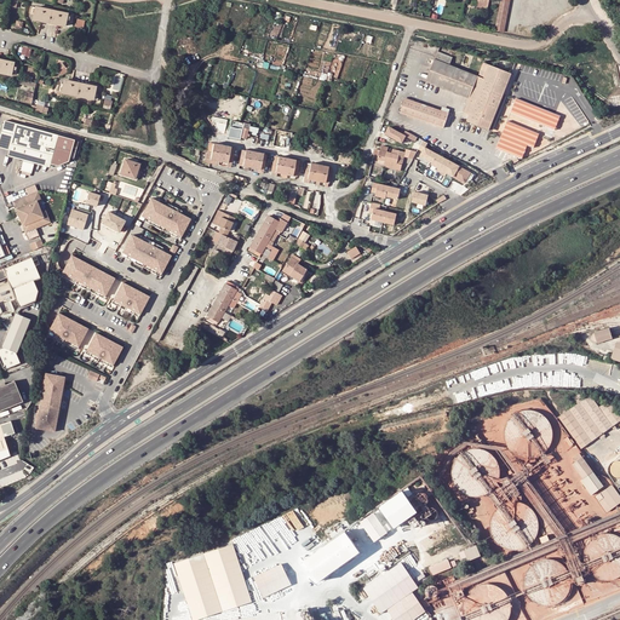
[(510,0),(501,0),(495,30),(504,33),(510,0)]
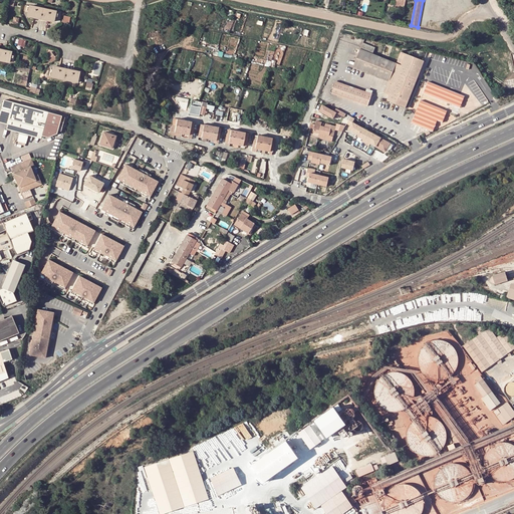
[(29,6),(27,17),(33,18),(47,21),(53,22),(56,12),(29,6)]
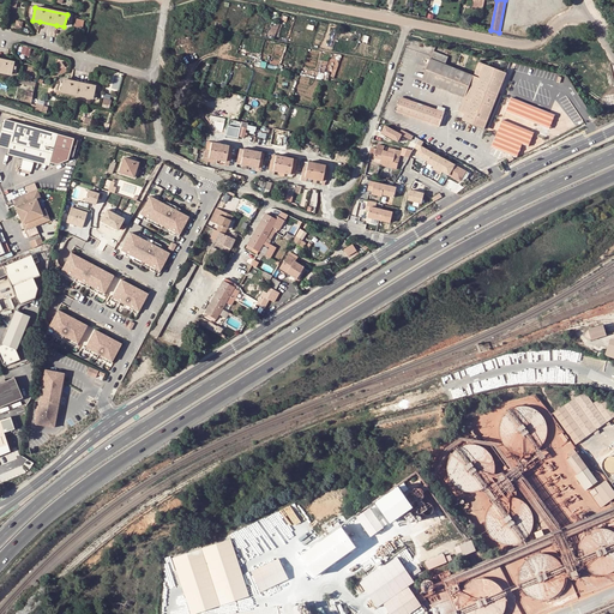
[(84,28),(85,19),(77,18),(76,25),(84,28)]
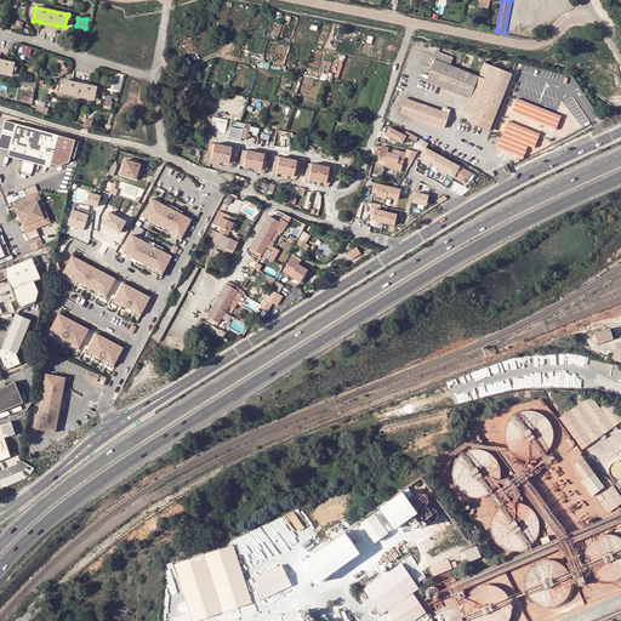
[(437,52),(434,60),(450,66),(453,58),(437,52)]
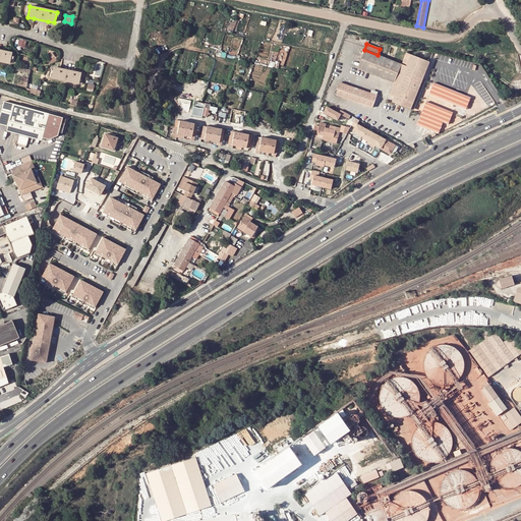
[(0,61),(8,64),(11,53),(5,52),(0,50),(0,61)]
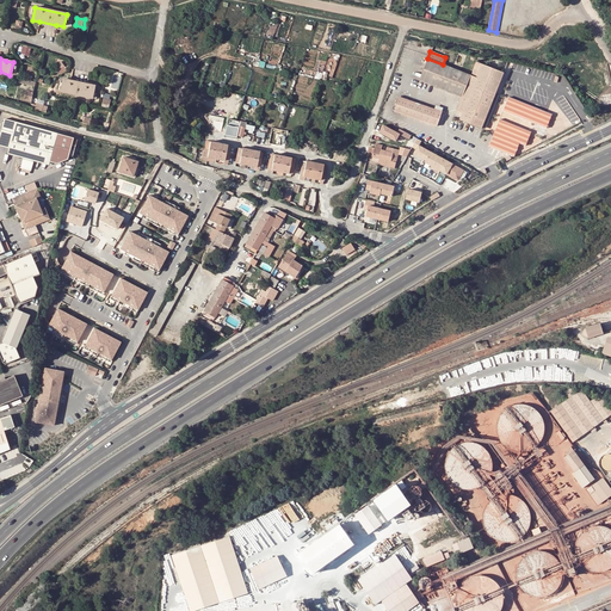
[(470,76),(443,65),(427,59),(419,81),(461,98),(455,112),(461,115),(458,121),(481,129),(495,93),(503,74),(495,71),(488,68),(481,65),(475,79),(470,76)]
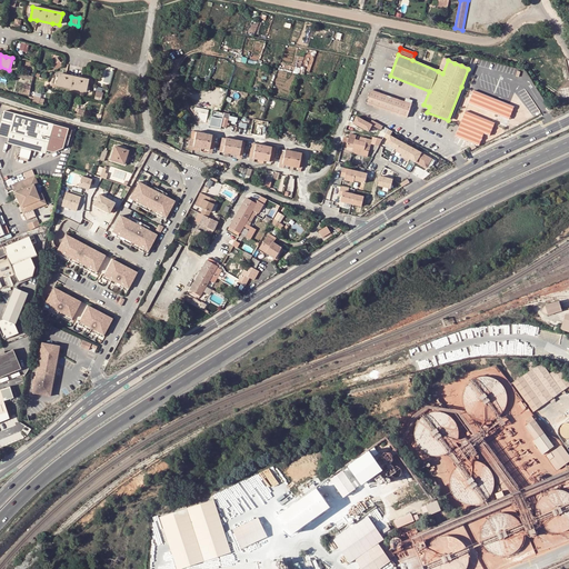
[(438,71),(442,73),(448,60),(442,59),(438,71)]
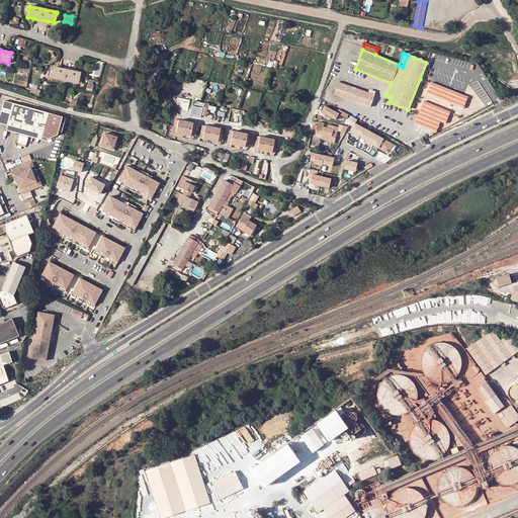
[(67,70),(60,69),(54,67),(51,78),(64,81),(67,70)]
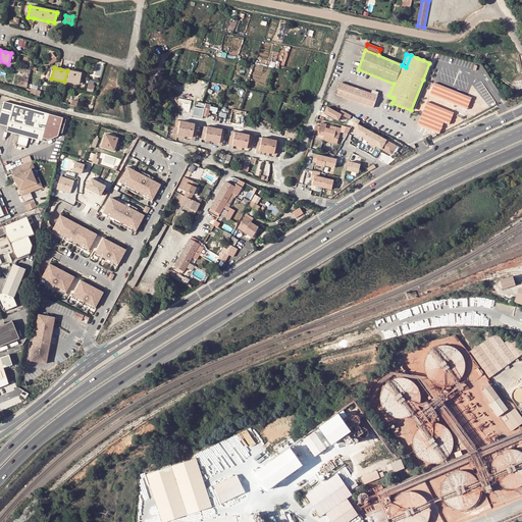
[(79,85),(81,73),(74,72),(67,70),(64,82),(79,85)]
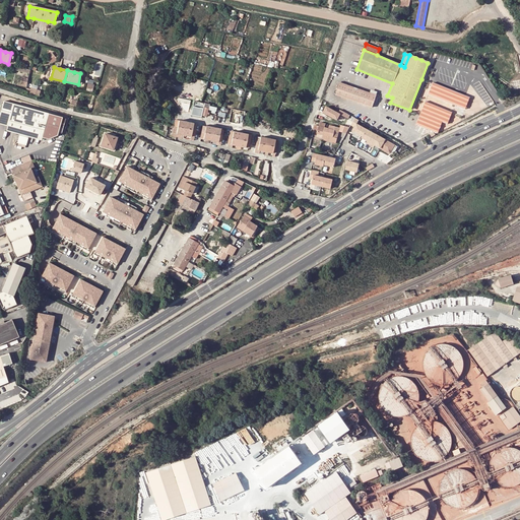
[(375,95),(338,83),(335,95),(371,108),(375,95)]
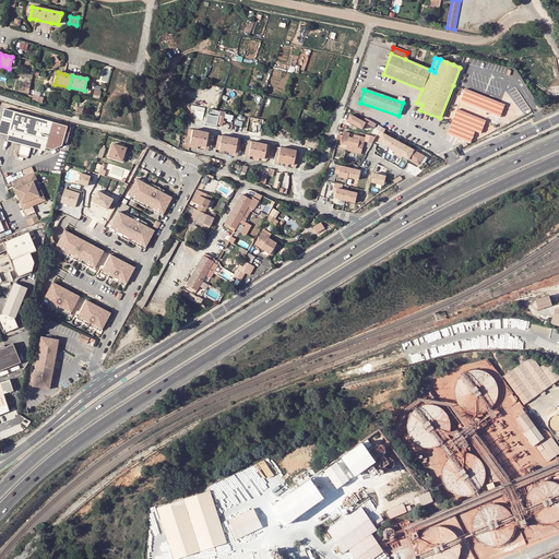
[(460,102),(471,107),(476,94),(464,90),(460,102)]
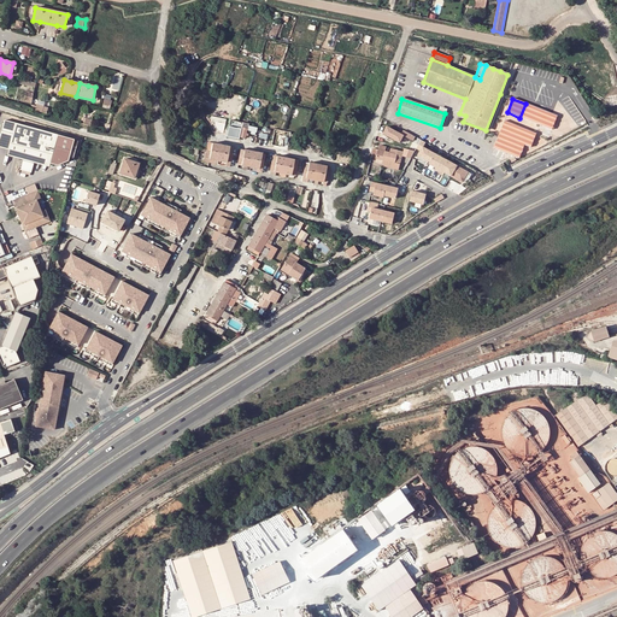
[(526,104),(519,118),(551,130),(557,116),(526,104)]
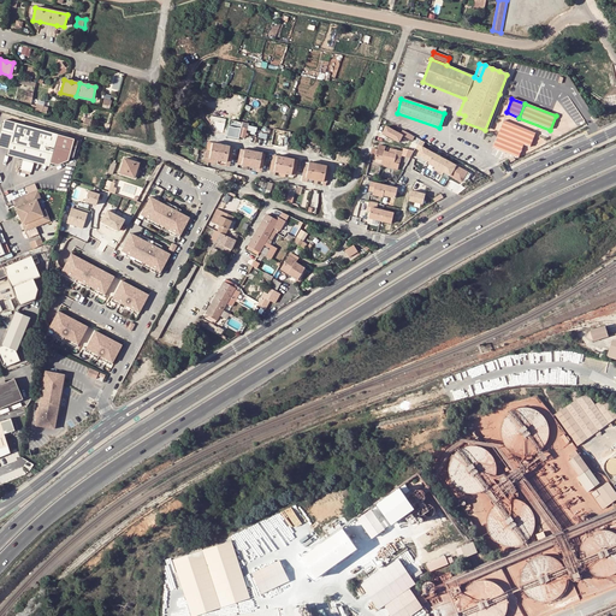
[(6,119),(1,136),(13,140),(11,149),(9,154),(24,159),(22,166),(31,169),(34,161),(51,166),(52,163),(59,164),(70,160),(76,140),(6,119)]
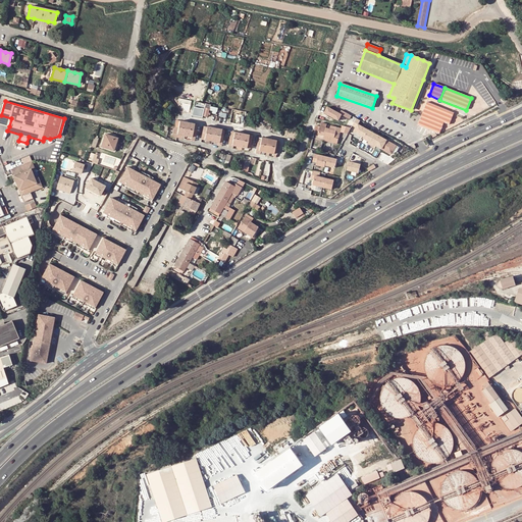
[(209,118),(212,105),(197,101),(193,114),(209,118)]
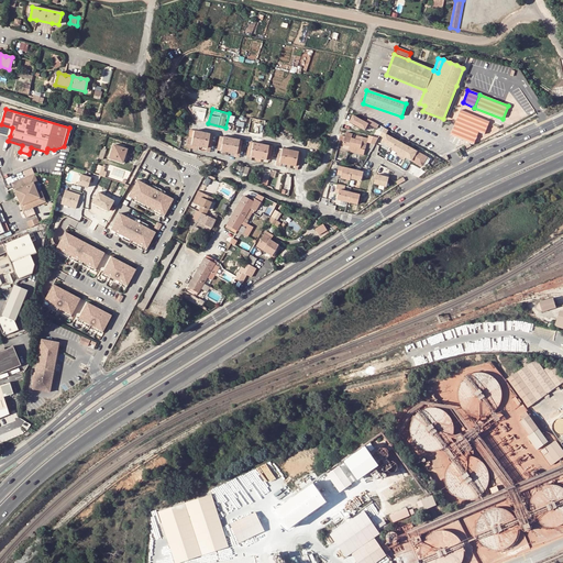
[(484,134),(488,122),(460,111),(450,135),(473,145),(477,132),(484,134)]
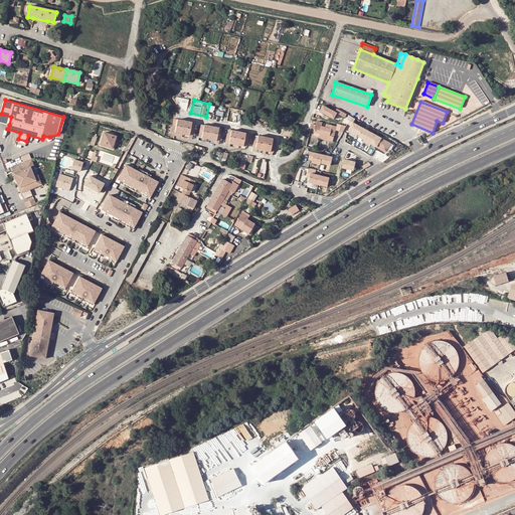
[(347,113),(337,108),(335,111),(328,107),(328,109),(323,106),(320,111),(334,118),(337,113),(345,117),(347,113)]
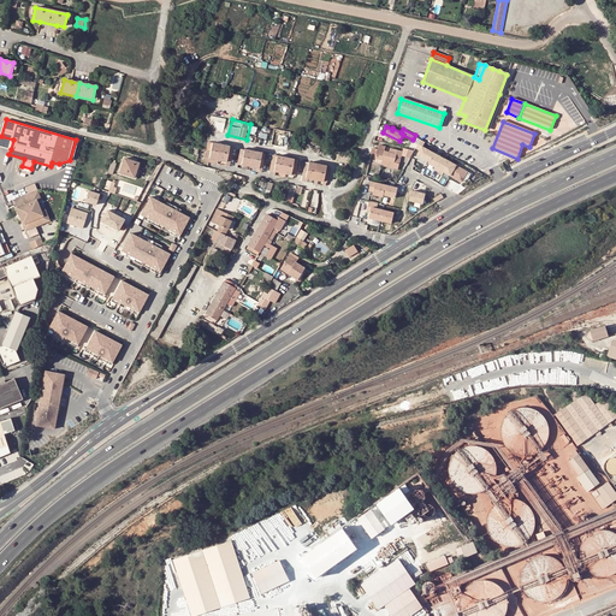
[(0,140),(0,146),(11,149),(13,140),(1,136),(0,140)]
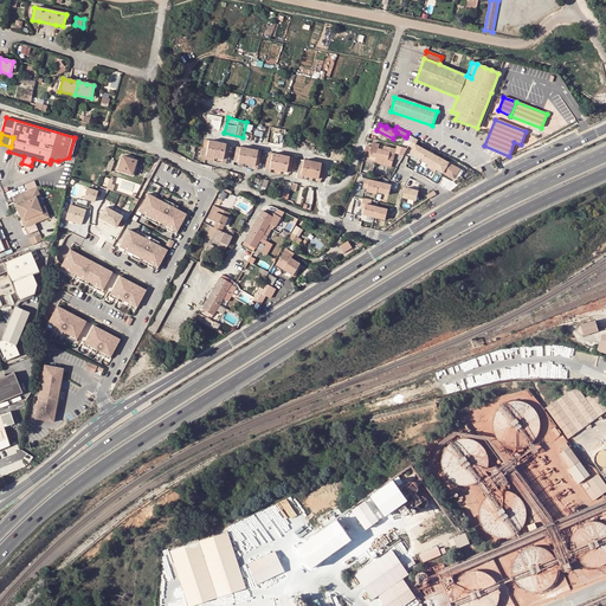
[(418,139),(414,136),(408,146),(413,148),(411,152),(423,159),(427,150),(416,143),(418,139)]
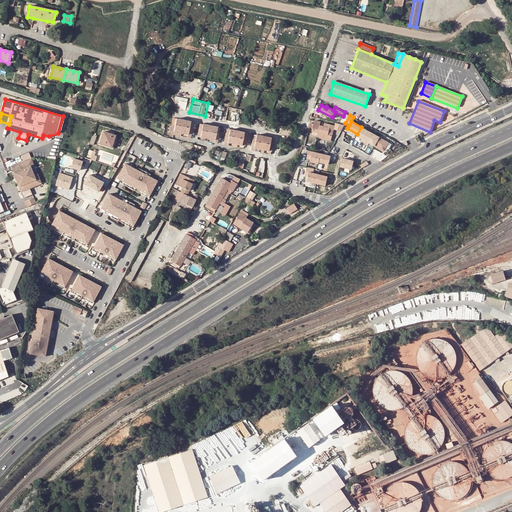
[(173,118),(171,131),(170,131),(169,134),(180,136),(181,133),(189,135),(188,139),(191,139),(194,123),(191,123),(191,121),(173,118)]
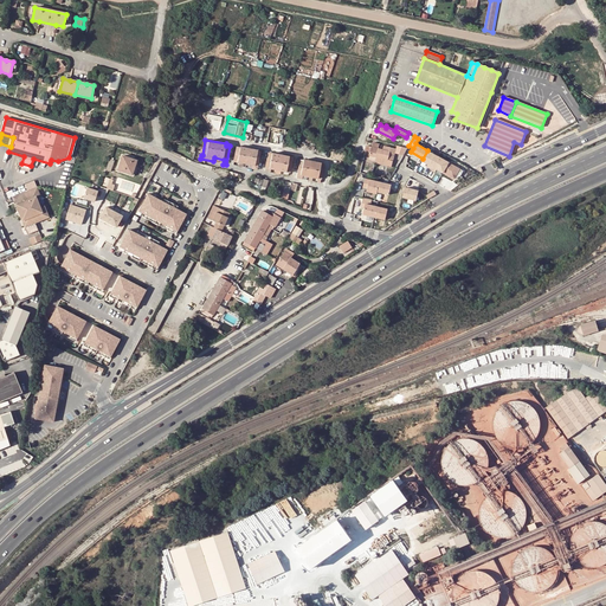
[(368,155),(367,160),(376,162),(380,148),(375,147),(376,144),(372,143),(371,146),(366,144),(362,154),(368,155)]
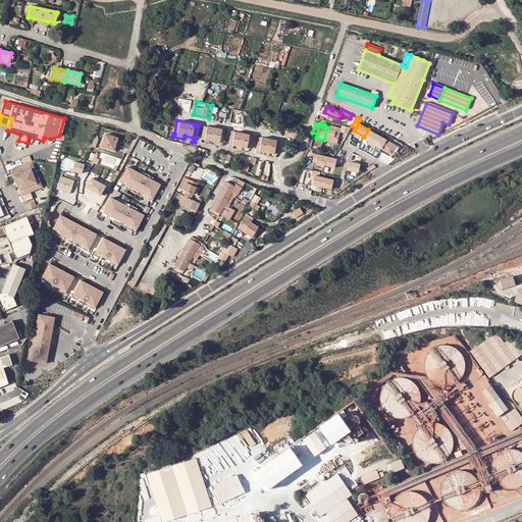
[(327,127),(324,140),(338,144),(342,133),(348,134),(351,127),(344,125),(343,128),(331,125),(331,128),(327,127)]
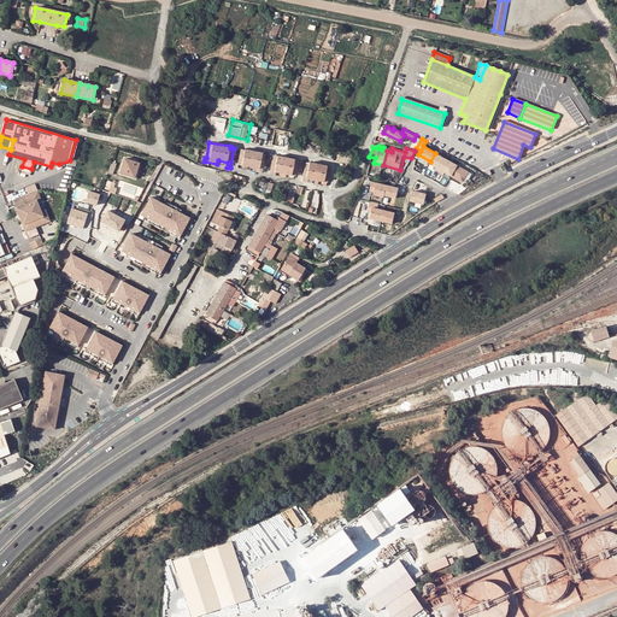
[(246,151),(242,150),(239,165),(258,169),(257,172),(262,174),(266,154),(263,154),(263,153),(247,150),(246,151)]
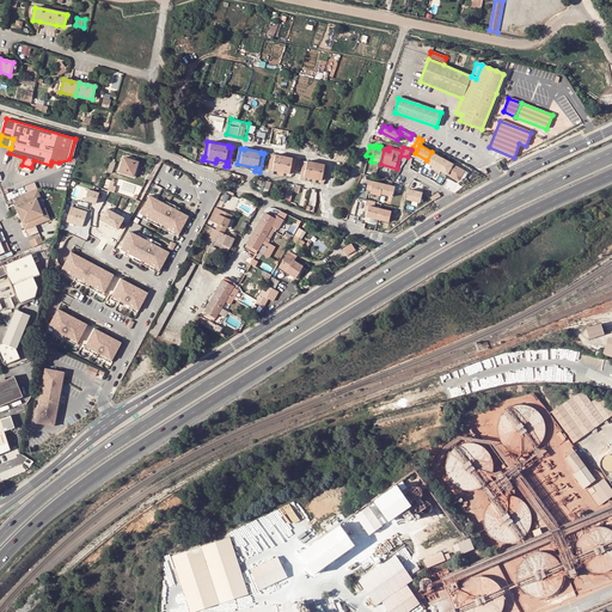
[(442,158),(432,152),(427,160),(426,161),(433,165),(432,167),(436,170),(442,158)]
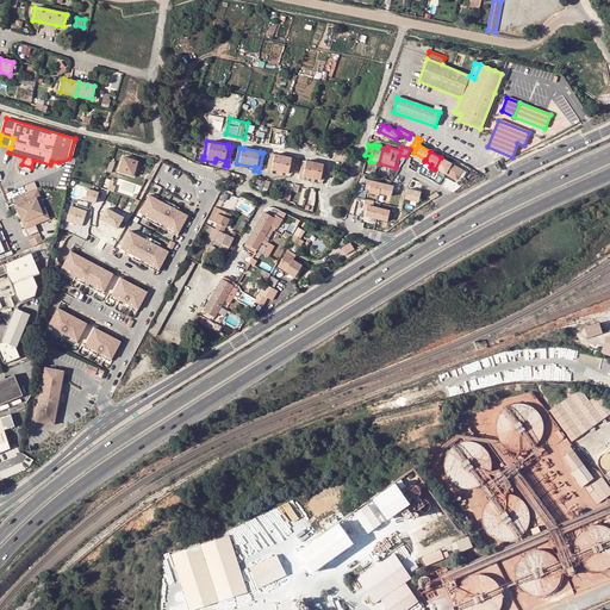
[(275,155),(271,155),(268,168),(272,169),(272,170),(287,174),(287,173),(291,174),(294,160),(291,159),(291,157),(275,155)]
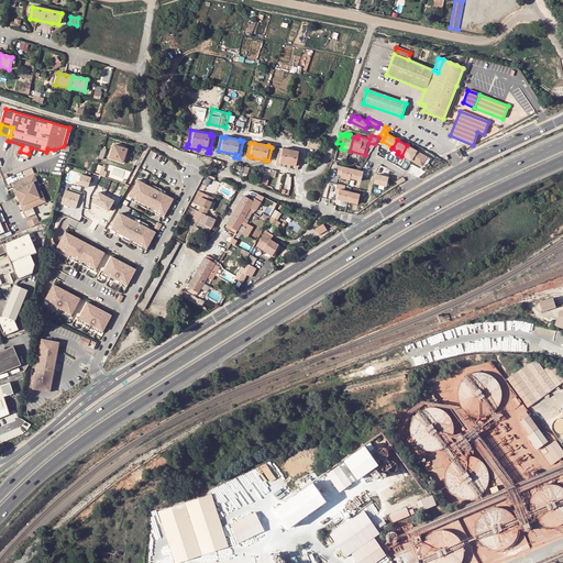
[(109,158),(122,163),(125,152),(127,150),(113,145),(109,158)]
